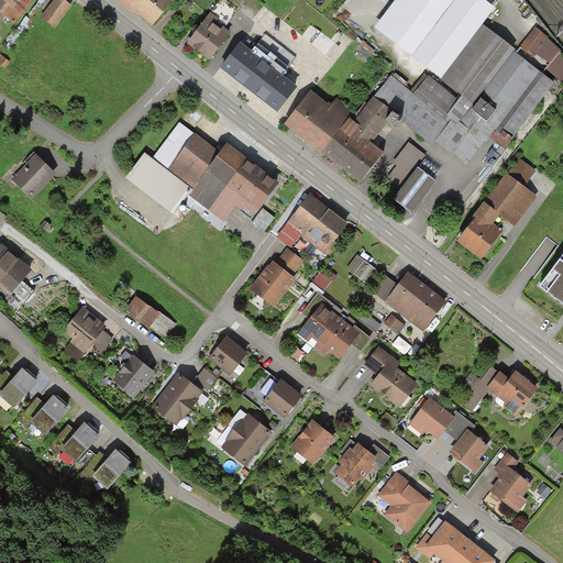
[(1,0),(7,3),(0,12),(14,23),(32,0),(1,0)]
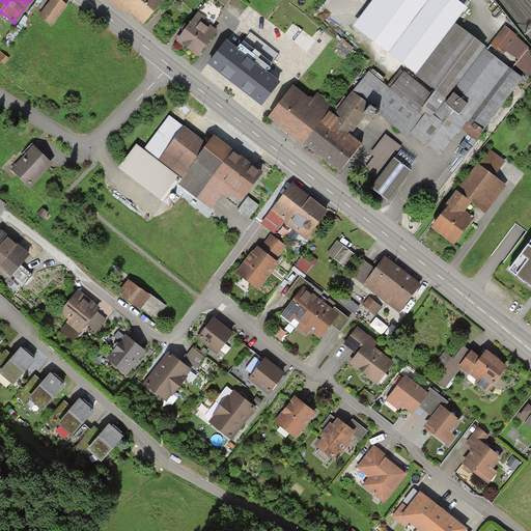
[(68,5),(61,0),(51,0),(40,17),(54,26),(68,5)]
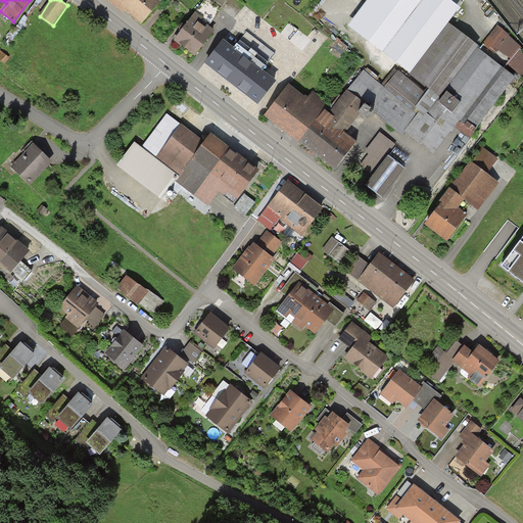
[(105,0),(123,14),(126,11),(127,12),(142,25),(162,0),(105,0)]
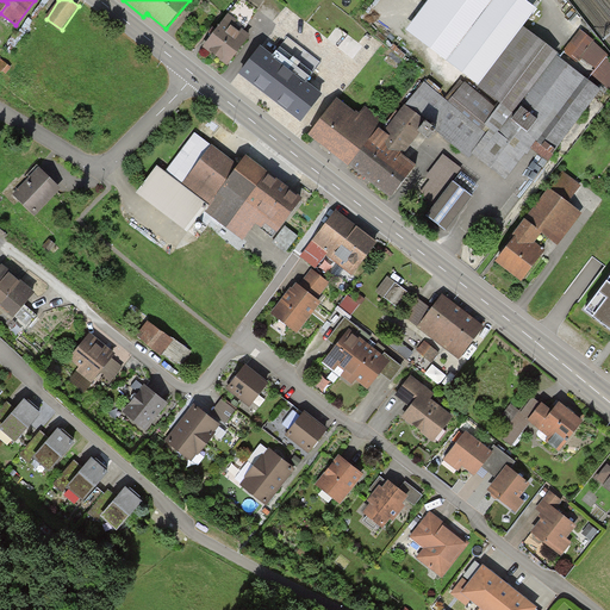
[(244,0),(237,0),(228,14),(237,20),(235,24),(243,30),(257,11),(244,0)]
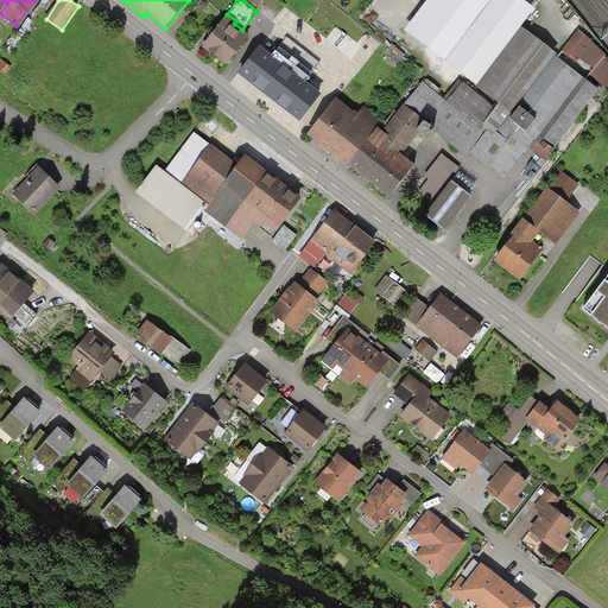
[(244,0),(257,11),(265,0),(244,0)]
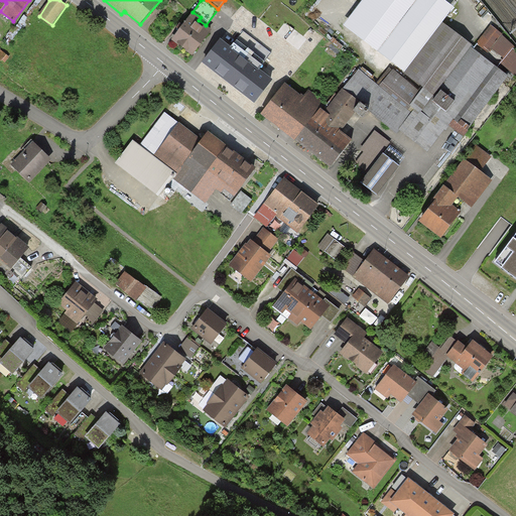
[(362,0),(343,24),(404,73),(442,23),(455,8),(444,0),(362,0)]
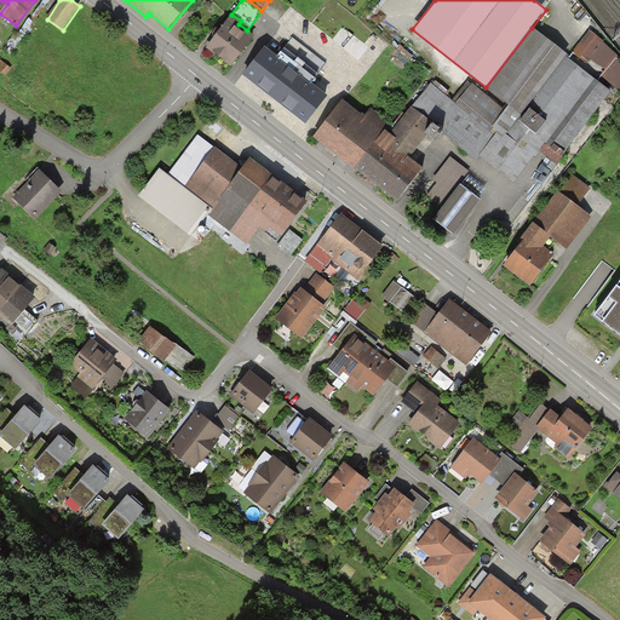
[(241,21),(231,15),(219,30),(206,49),(231,68),(256,36),(247,30),(239,24),(241,21)]
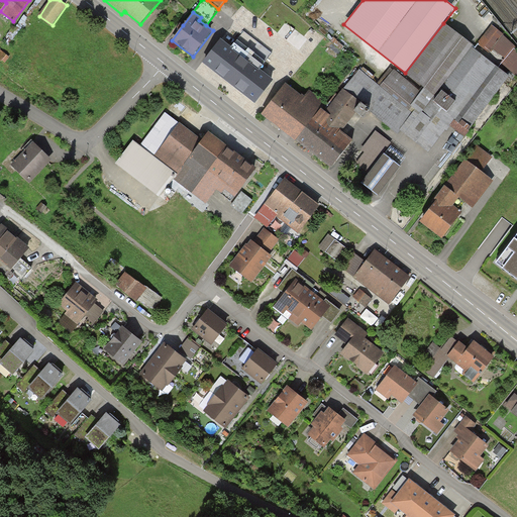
[(405,73),(402,77),(421,92),(410,106),(415,110),(399,129),(400,131),(404,134),(421,112),(422,112),(472,47),(473,45),(443,23),(405,73)]
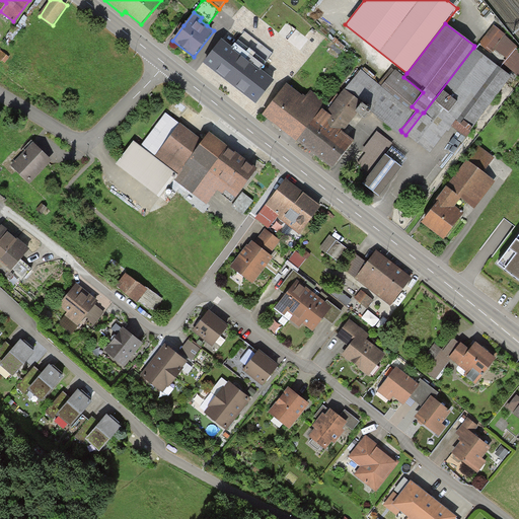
[(493,24),(478,43),(492,53),(494,50),(507,59),(503,64),(518,77),(518,76),(518,52),(517,51),(518,48),(504,36),(505,34),(493,24)]
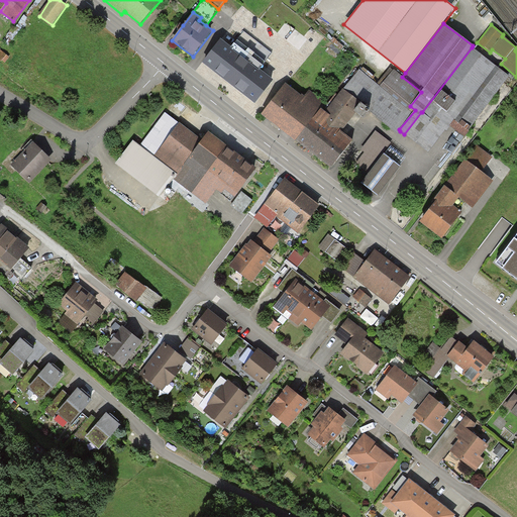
[(227,83),(245,61),(230,48),(231,47),(220,39),(202,63),(216,75),(227,83)]
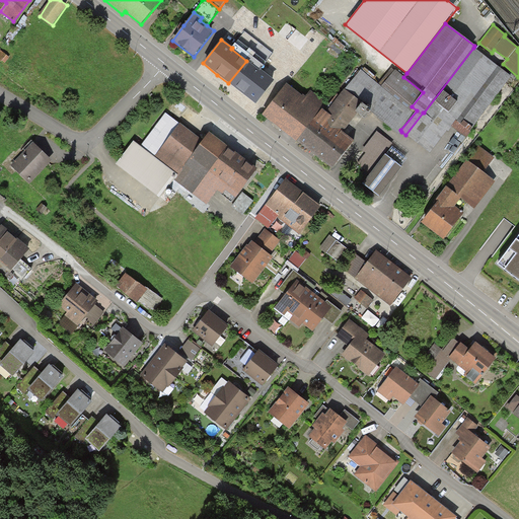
[(511,76),(473,48),(424,113),(423,113),(405,135),(430,153),(447,131),(448,132),(452,127),(466,138),(511,76)]
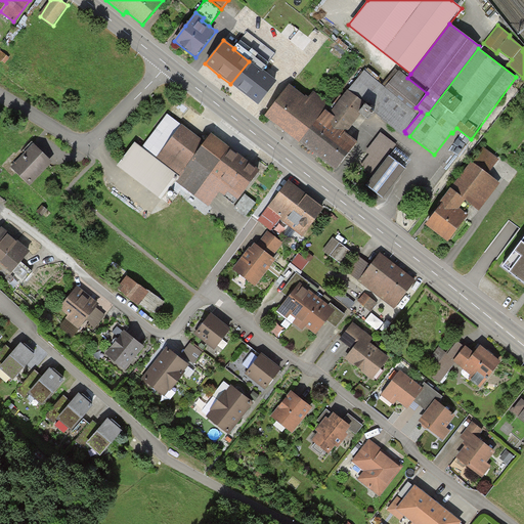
[(9,58),(0,50),(0,60),(4,64),(9,58)]
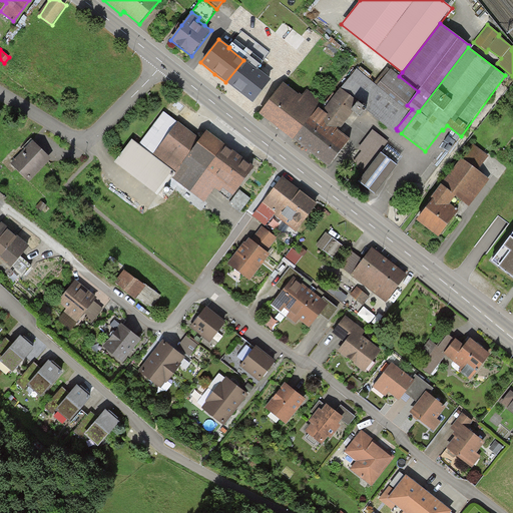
[(258,70),(243,60),(225,82),(237,91),(252,103),(272,80),(259,69),(258,70)]
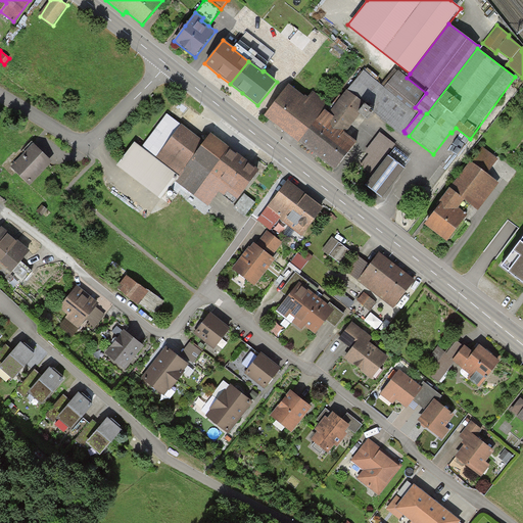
[(364,70),(347,90),(365,104),(364,105),(402,136),(405,133),(403,131),(420,111),(415,107),(426,93),(407,78),(398,70),(398,72),(394,68),(381,85),(364,70)]
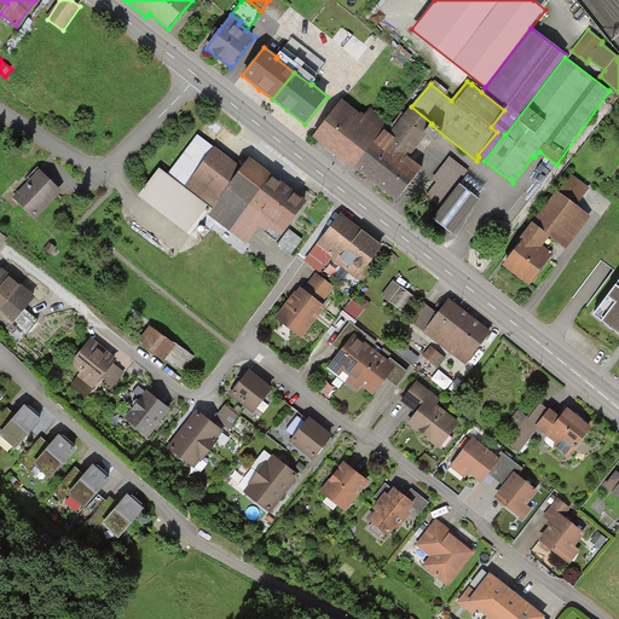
[(354,169),(385,131),(391,123),(370,108),(364,115),(362,113),(360,114),(342,99),(312,138),(333,152),(354,169)]
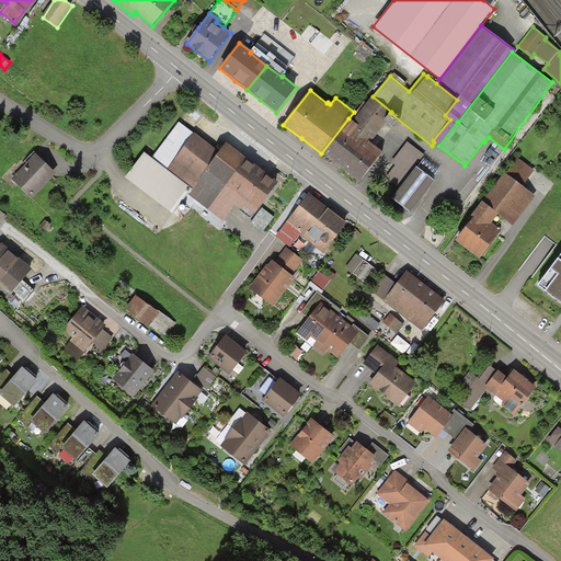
[(373,96),(371,96),(353,121),(348,118),(321,153),(338,165),(359,183),(382,153),(370,144),(386,123),(384,122),(390,113),(391,112),(373,96)]
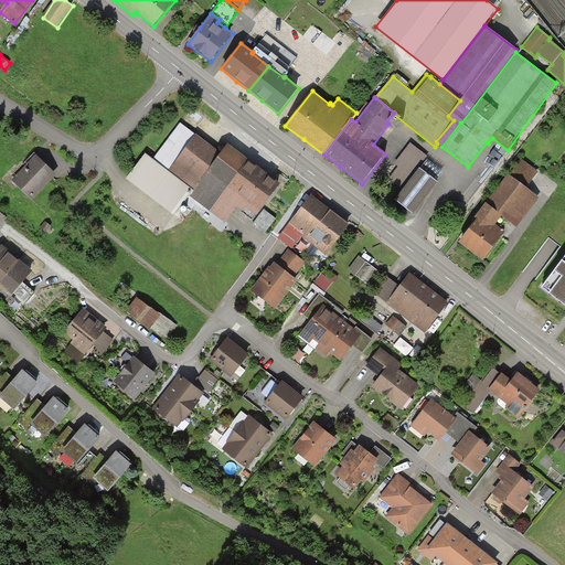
[(169,171),(196,135),(180,123),(153,160),(169,171)]
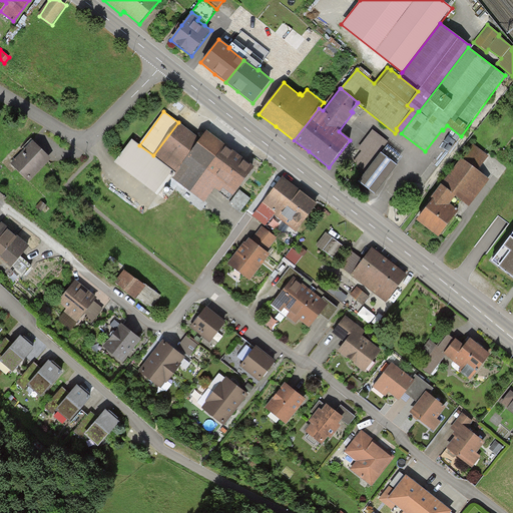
[(201,140),(178,122),(153,155),(175,173),(201,140)]
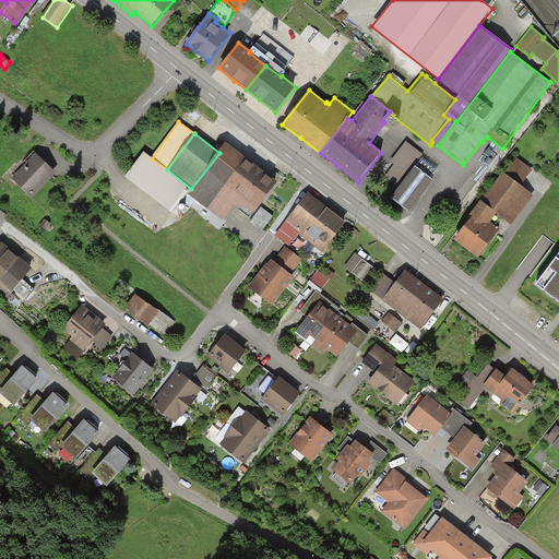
[(432,181),(415,167),(424,155),(406,142),(390,163),(394,165),(384,178),(399,189),(391,199),(408,212),(432,181)]
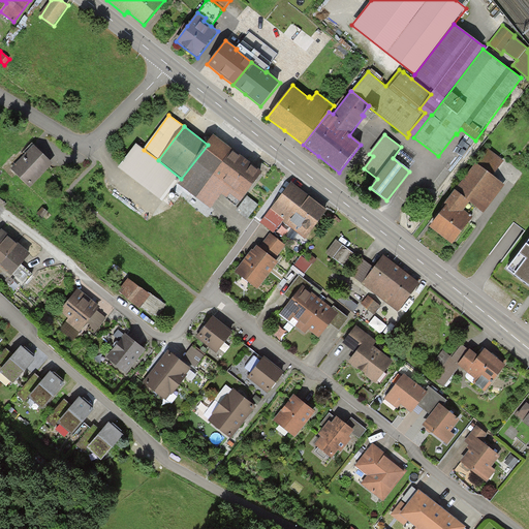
[(243,158),(214,135),(208,145),(181,179),(178,183),(211,209),(221,195),(226,199),(229,194),(240,203),(262,174),(243,158)]
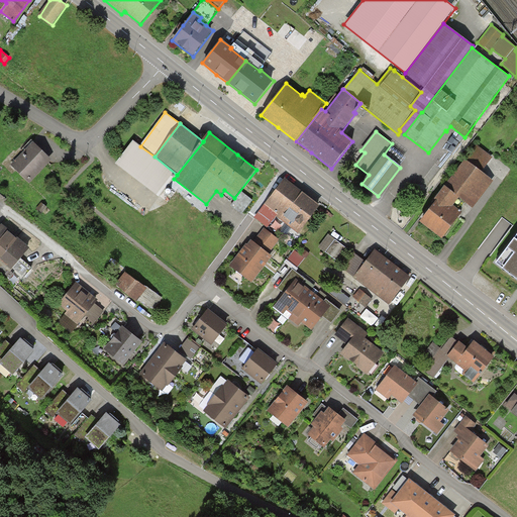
[(174,179),(177,175),(154,157),(140,146),(133,141),(115,165),(160,197),(174,179)]
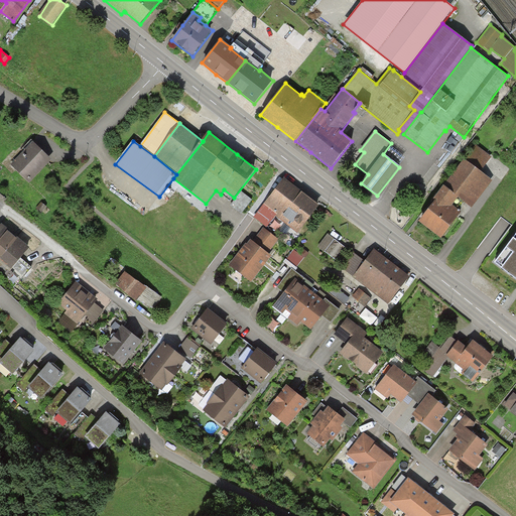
[(32,185),(55,160),(34,142),(12,166),(32,185)]
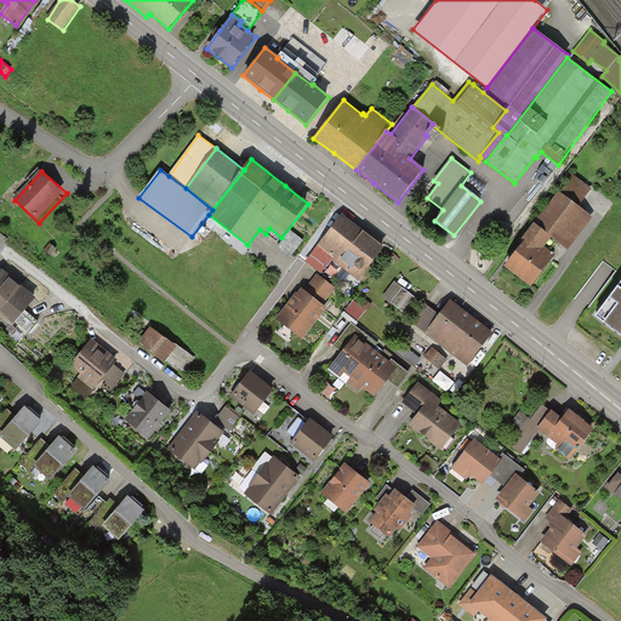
[(573,175),(558,193),(579,208),(592,189),(573,175)]
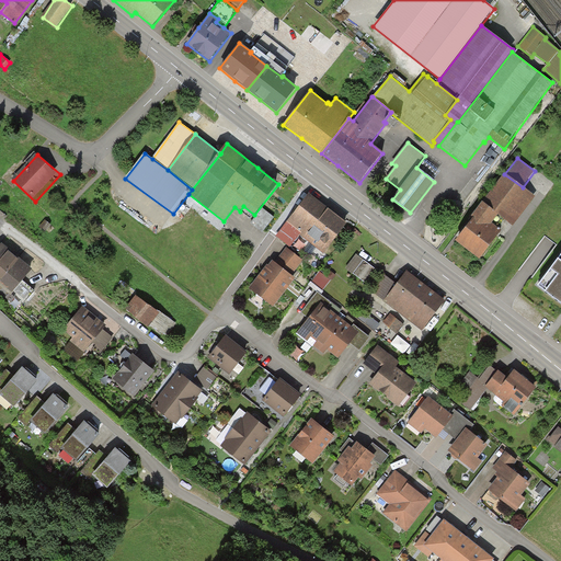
[(428,163),(423,170),(437,182),(443,175),(428,163)]
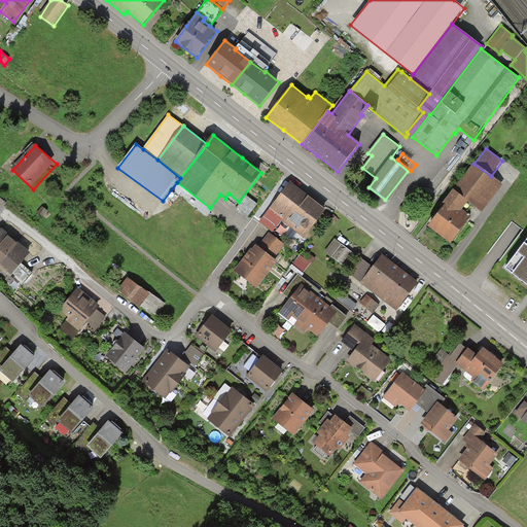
[(491,176),(473,164),(449,197),(445,203),(446,204),(428,226),(451,245),(471,217),(462,211),(467,203),(483,212),(502,184),(491,176)]
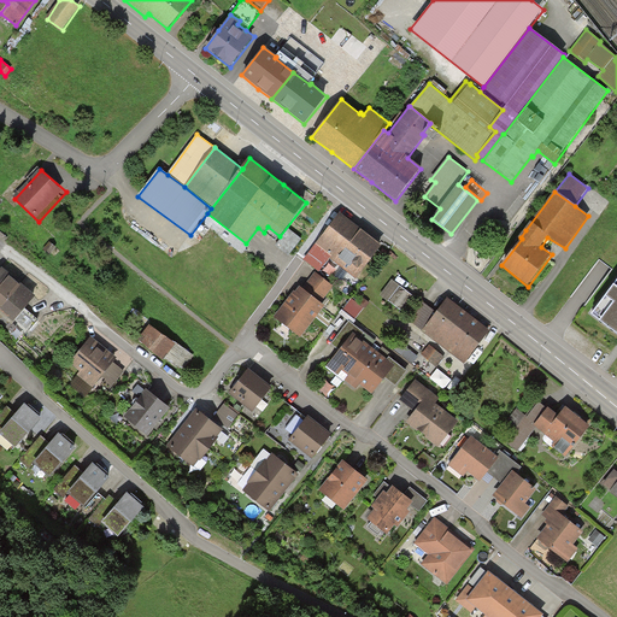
[(362,230),(341,213),(309,254),(324,266),(330,259),(356,280),(382,246),(362,230)]
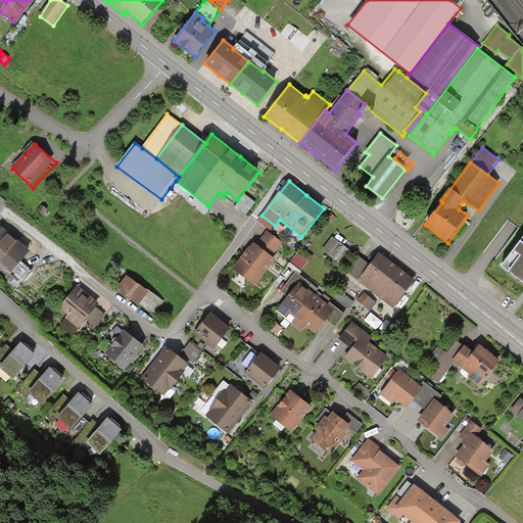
[(247,195),(239,205),(249,215),(258,204),(247,195)]
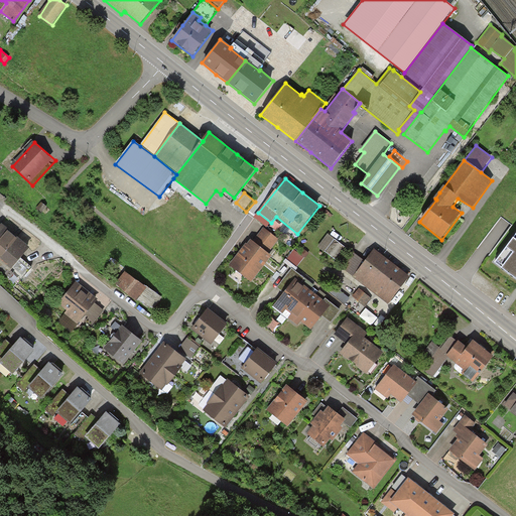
[(14,236),(1,224),(0,225),(0,260),(10,269),(29,248),(14,236)]
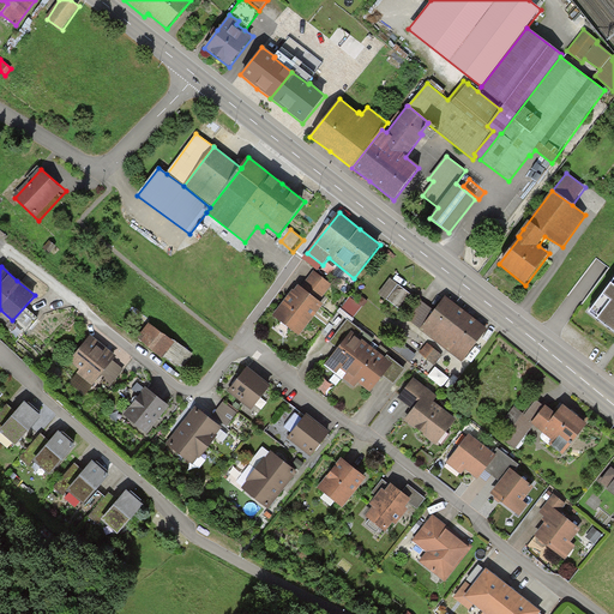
[(332,284),(313,271),(301,288),(319,301),(332,284)]
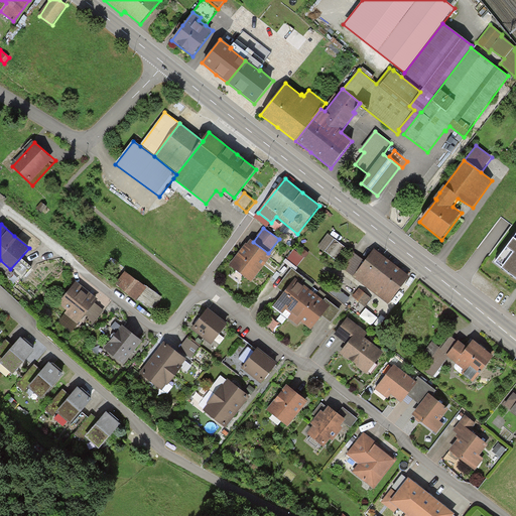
[(346,248),(328,234),(317,247),(337,261),(346,248)]
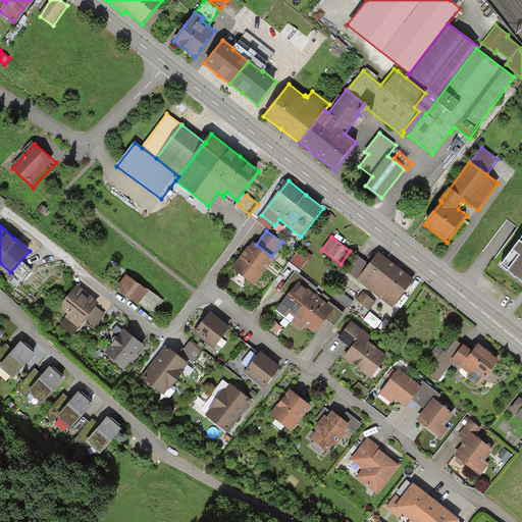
[(521,238),(500,267),(521,284),(521,283),(521,238)]
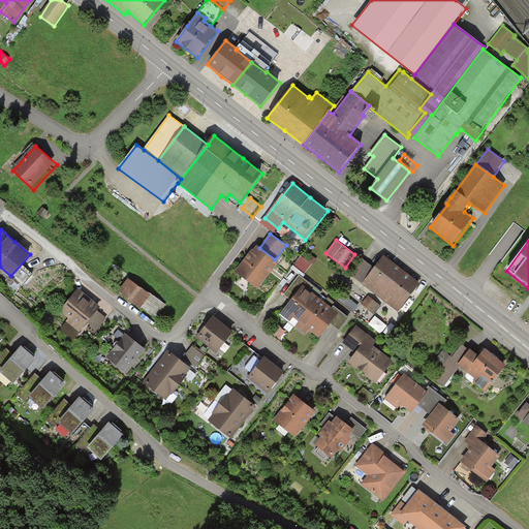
[(259,248),(256,246),(254,248),(253,250),(252,249),(235,272),(257,289),(279,262),(275,259),(259,248)]
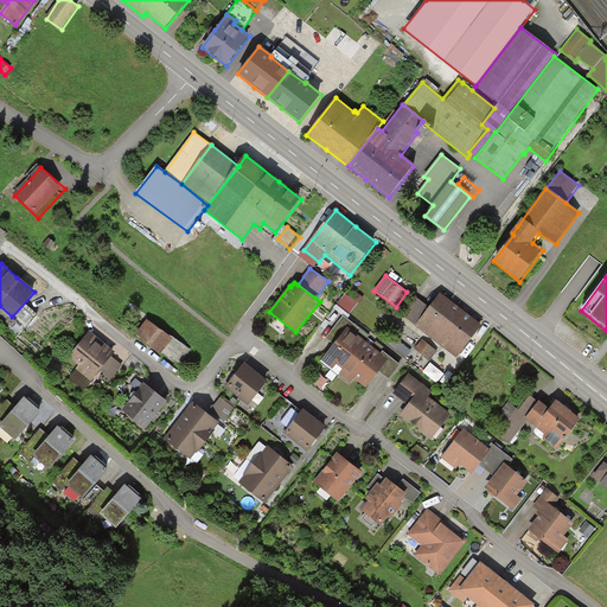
[(462,311),(440,293),(429,307),(416,325),(415,326),(458,358),(483,325),(462,311)]
